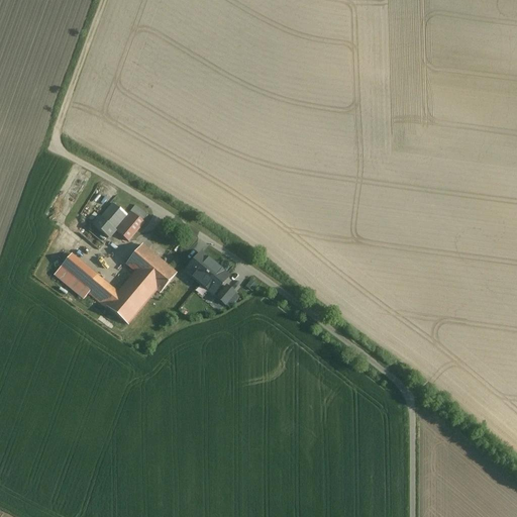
[(99,250),(115,231),(113,229),(126,214),(114,205),(102,219),(100,218),(93,226),(89,222),(79,234),(99,250)]
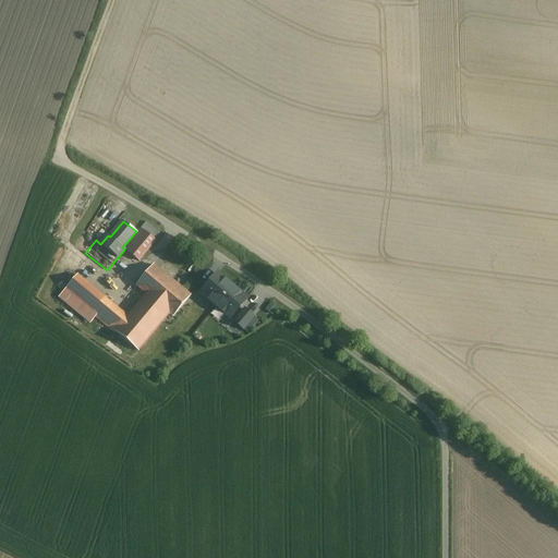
[(142,229),(124,250),(138,261),(155,241),(142,229)]
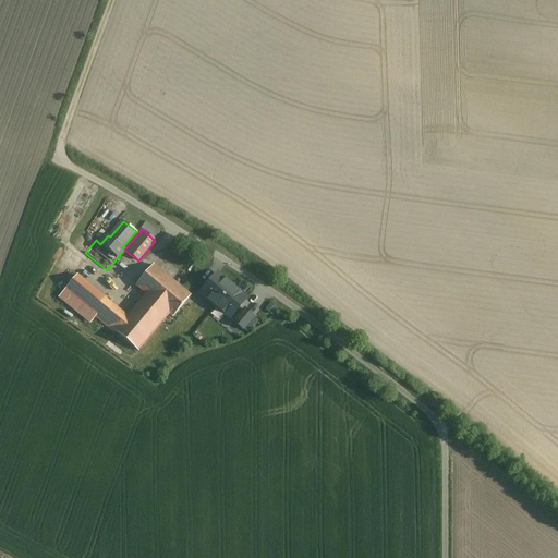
[(190,296),(154,266),(136,287),(146,294),(126,318),(149,337),(169,314),(173,317),(190,296)]
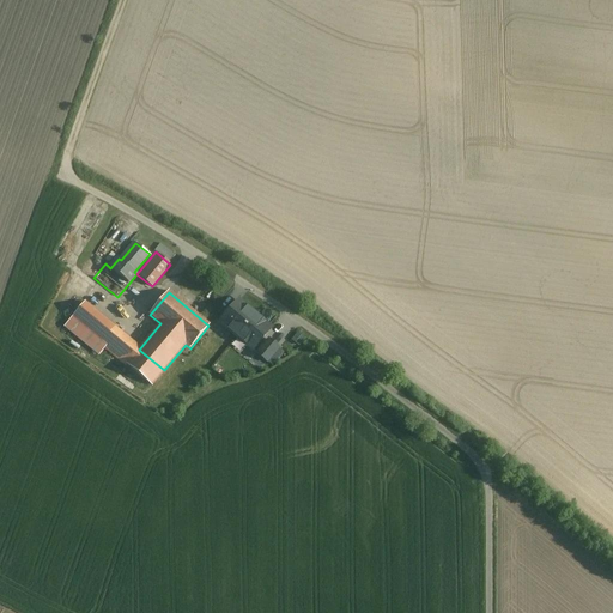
[(271,328),(238,302),(220,323),(246,344),(248,340),(255,346),(271,328)]
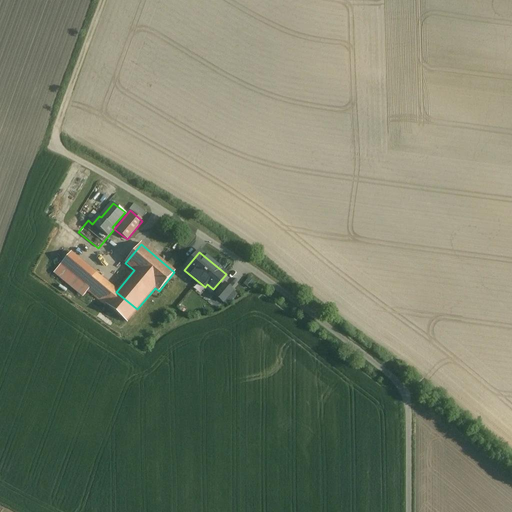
[(116,292),(70,254),(54,273),(83,297),(88,290),(127,322),(137,309),(116,292)]
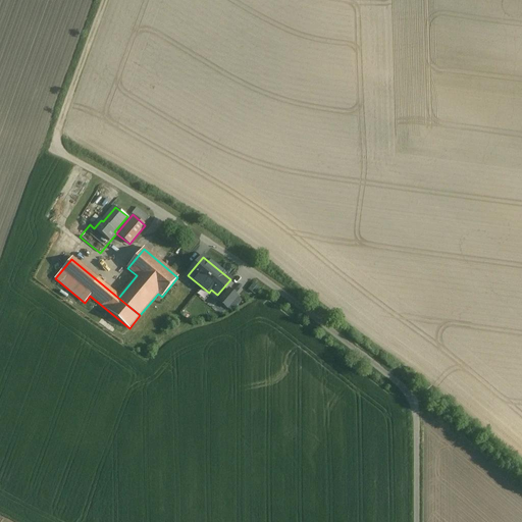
[(228,289),(217,301),(227,310),(239,297),(228,289)]
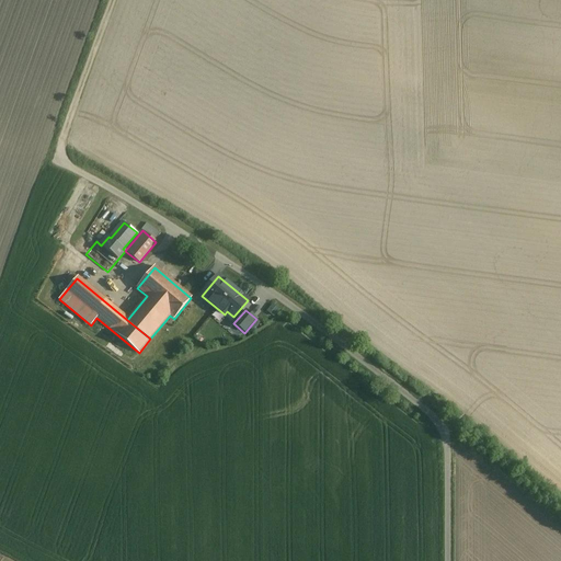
All buildings are outlined.
